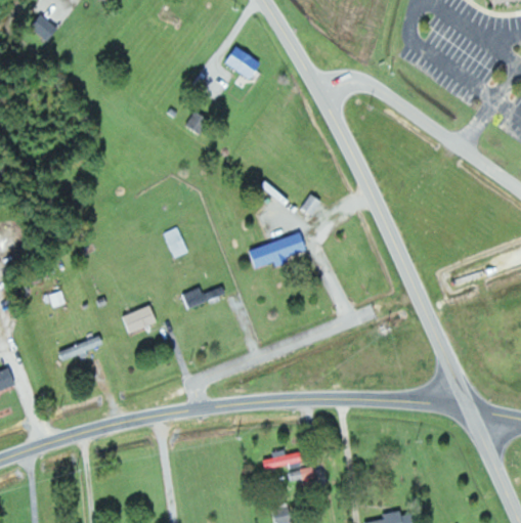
[(57,30),(40,14),(30,27),(47,42),(57,30)]
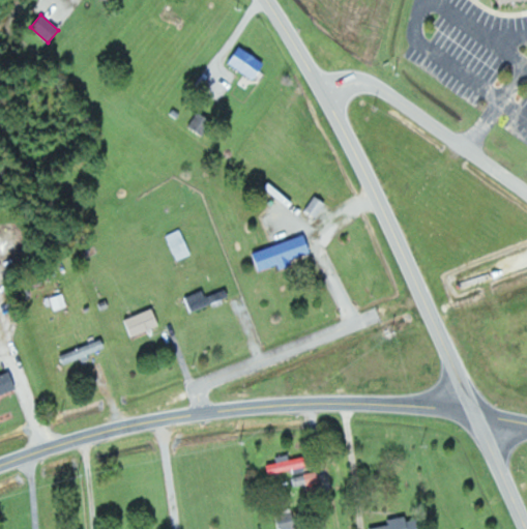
[(255,81),(264,63),(236,48),(226,64),(255,81)]
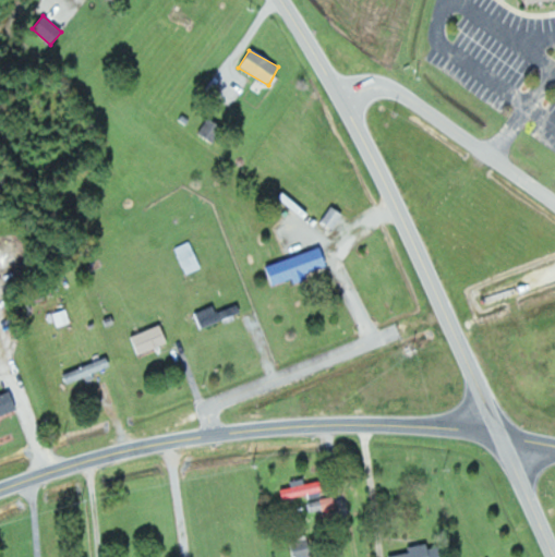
[(212,144),(221,129),(205,119),(196,134),(212,144)]
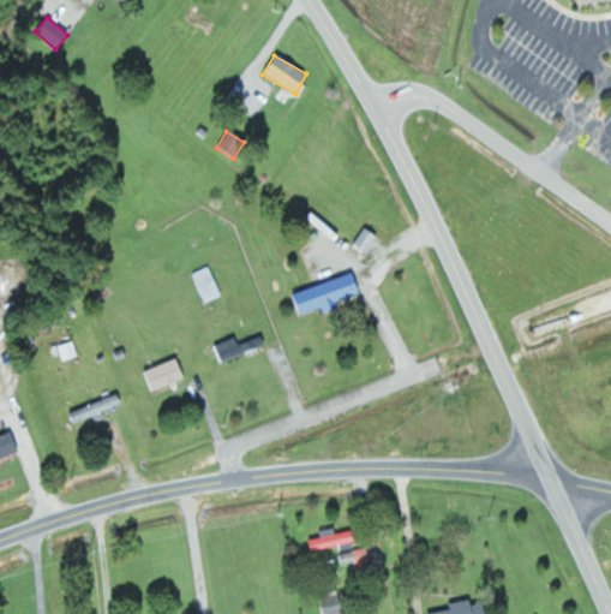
[(291,293),(298,316),(322,308),(323,313),(339,308),(336,300),(359,293),(353,273),(291,293)]
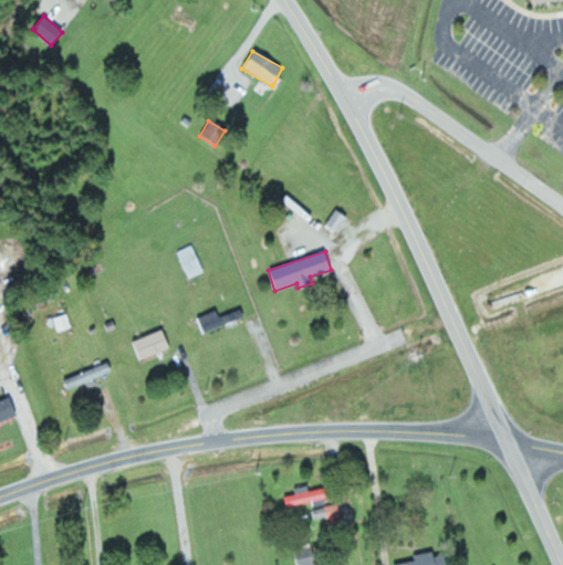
[(56,332),(70,328),(66,314),(52,317),(56,332)]
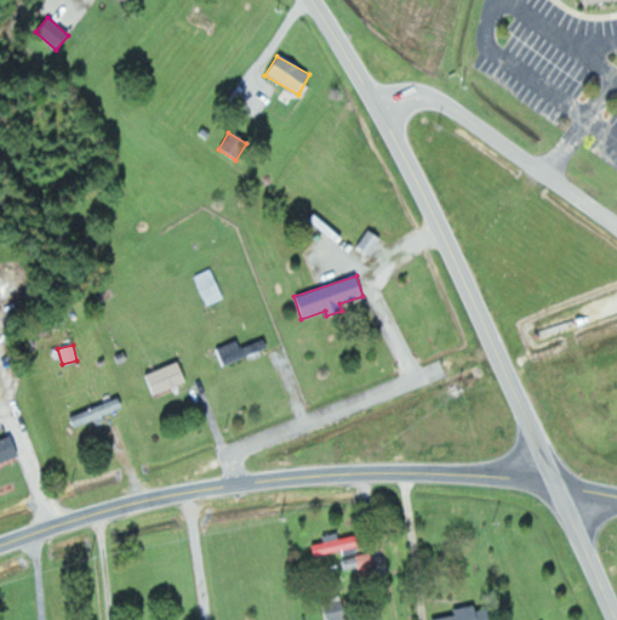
[(143,375),(152,396),(186,382),(178,362),(143,375)]
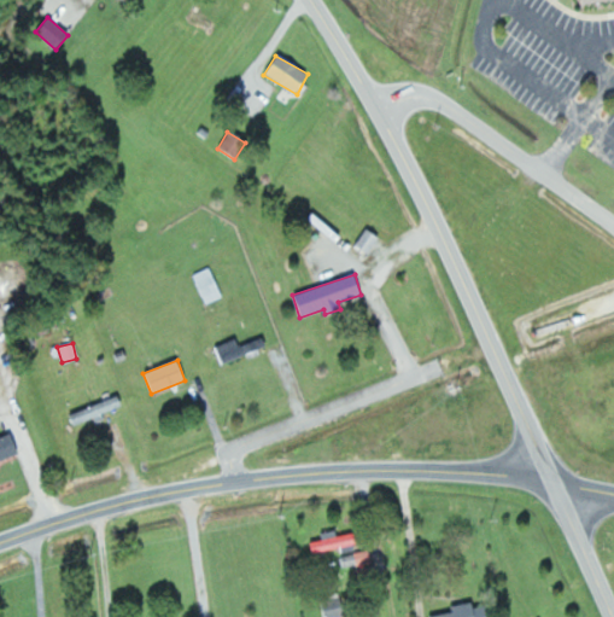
[(122,407),(117,395),(69,414),(72,426),(122,407)]
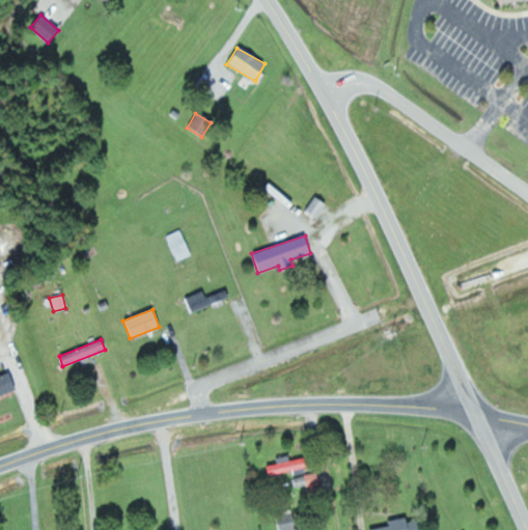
[(0,395),(16,391),(9,372),(0,375),(0,395)]
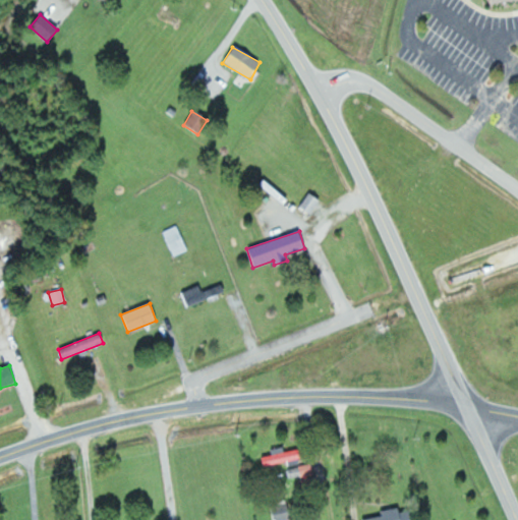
[(264,466),(283,462),(287,479),(311,474),(309,463),(305,464),(301,449),(284,452),(282,448),(270,450),(271,455),(262,457),(264,466)]
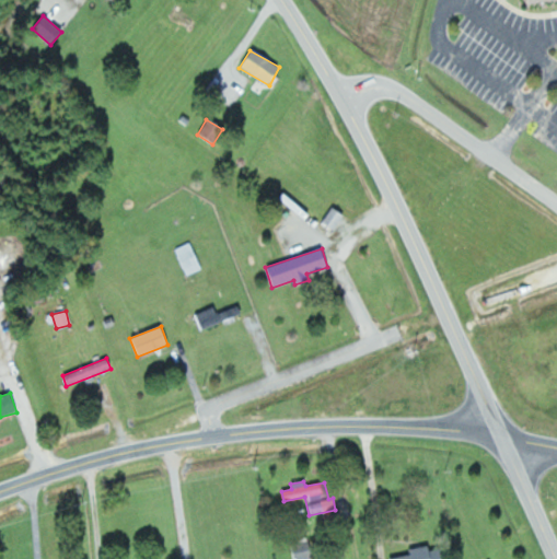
[(309,558),(303,542),(288,547),(292,558),(309,558)]
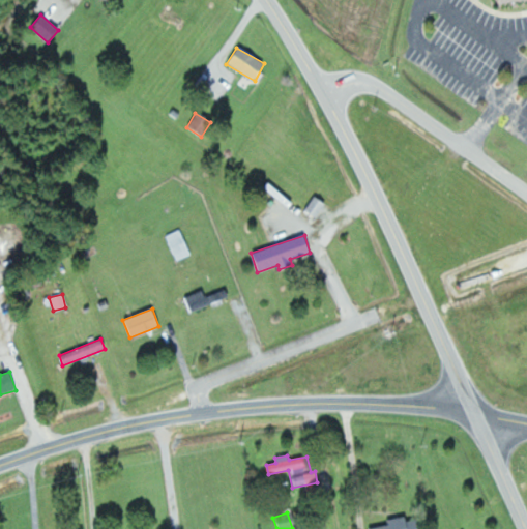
[(418,528),(417,519),(406,521),(406,517),(386,519),(387,526),(367,528),(418,528)]
